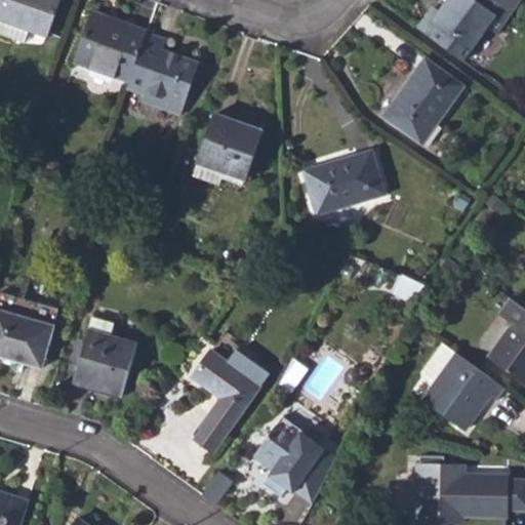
[(0,0),(0,17),(30,29),(48,36),(61,0),(0,0)]
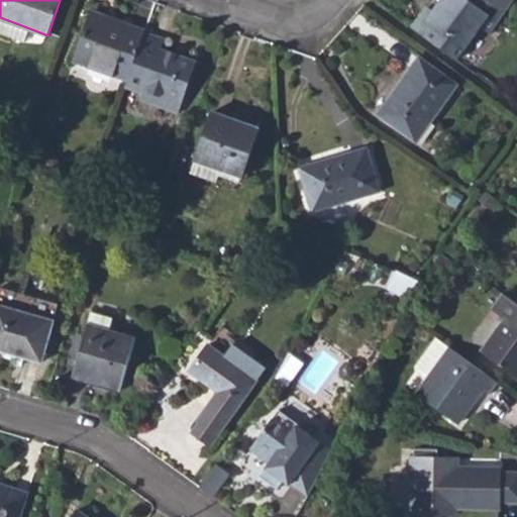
[(456,59),(482,26),(489,30),(497,19),(470,0),(440,0),(433,10),(428,17),(423,14),(413,27),(456,59)]
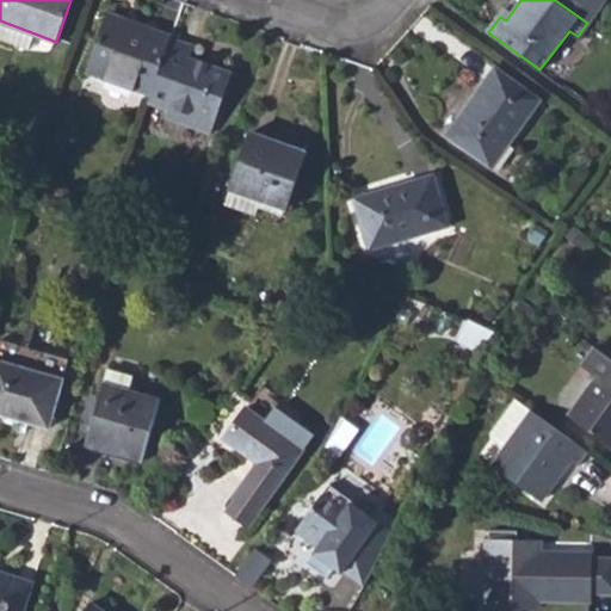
[(555,0),(587,23),(603,0),(555,0)]
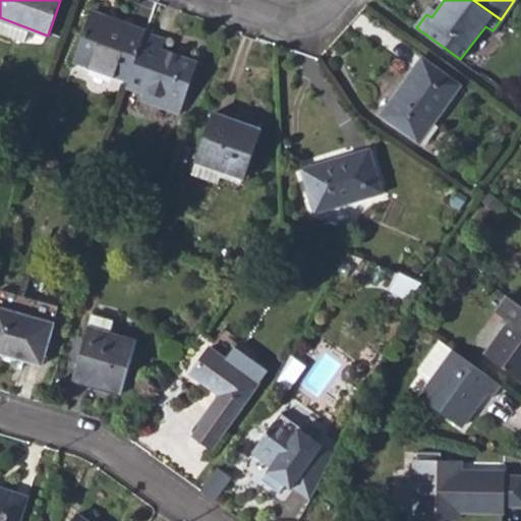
[(431,17),(437,10),(431,6),(426,14),(431,17)]
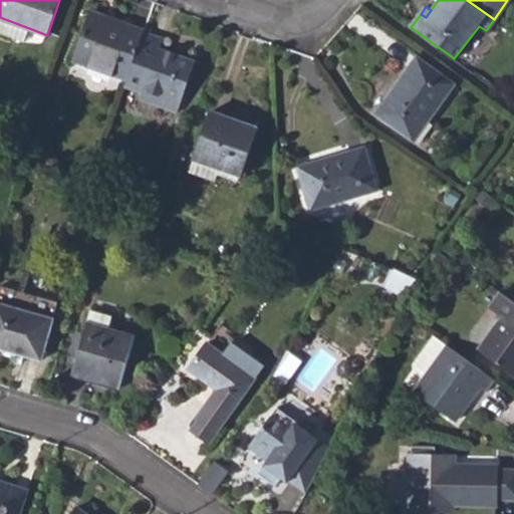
[(109,16),(93,9),(75,59),(127,78),(144,35),(107,21),(109,16)]
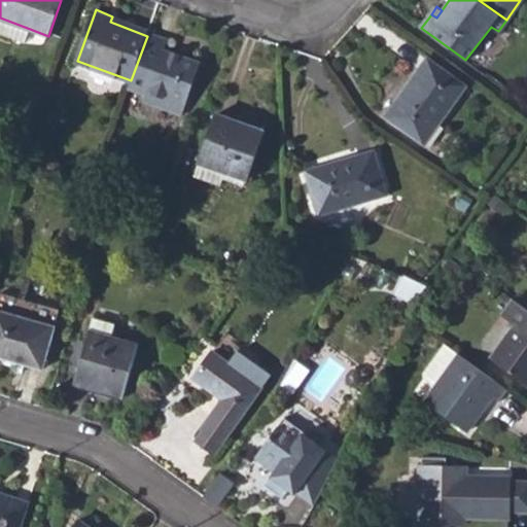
[(147,36),(149,30),(112,16),(110,22),(147,36)]
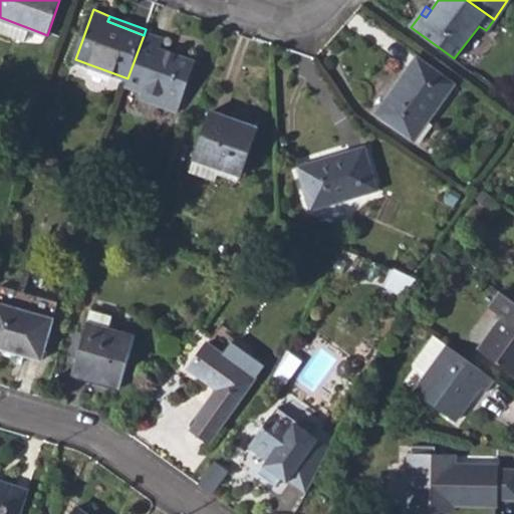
[(0,31),(25,40),(29,28),(0,17),(0,31)]
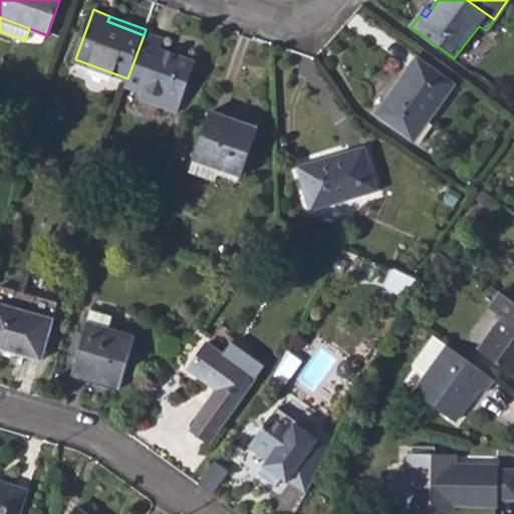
[(145,88),(144,92),(144,94),(180,107),(197,60),(160,47),(164,37),(146,29),(144,35),(127,78),(127,81),(145,88)]
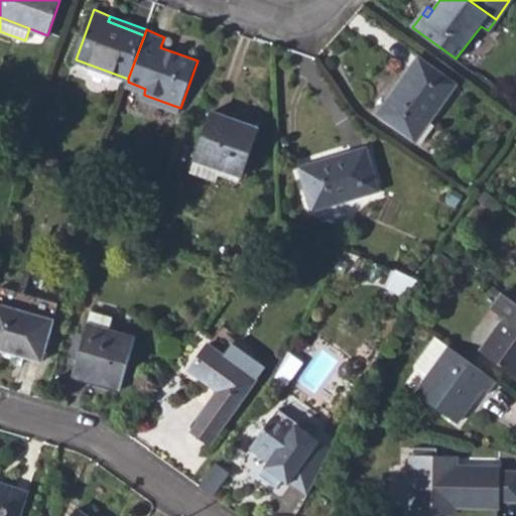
[(415,140),(457,84),(418,55),(377,113),(415,140)]
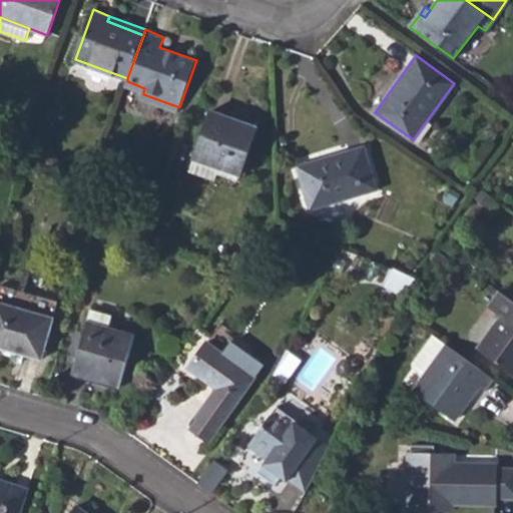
[(143,92),(144,88),(127,81),(125,85),(143,92)]
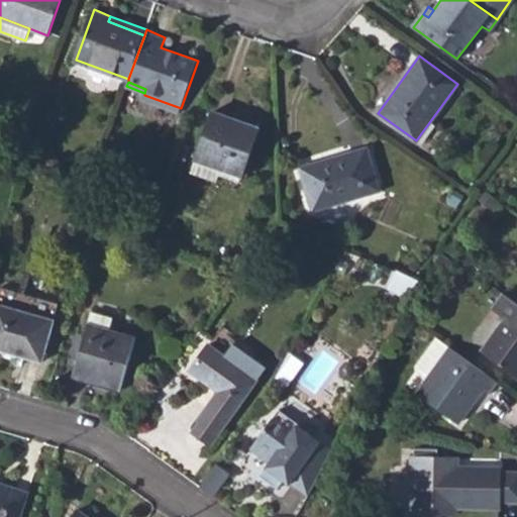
[(142,99),(179,112),(181,108),(144,95),(142,99)]
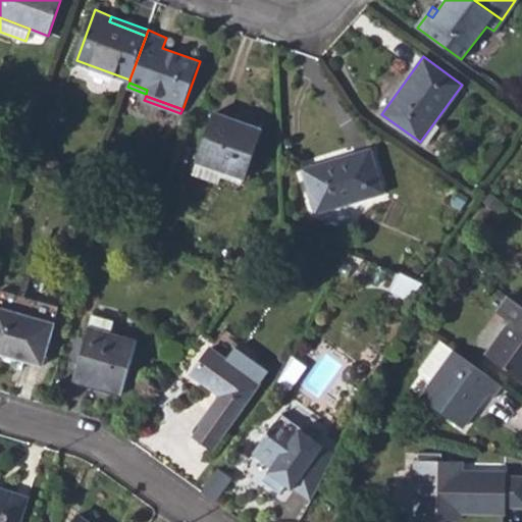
[(243,184),(261,129),(216,112),(196,166),(243,184)]
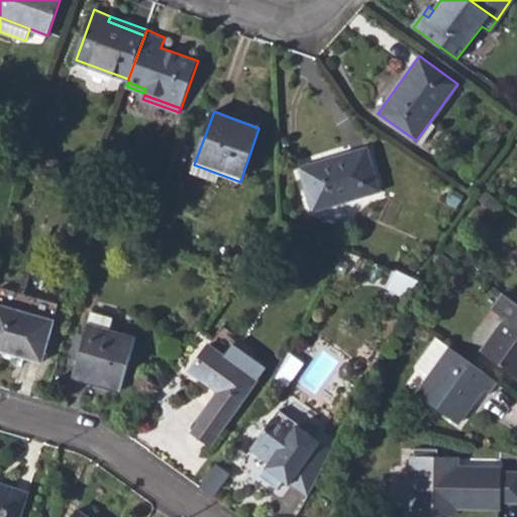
[(313,209),(380,190),(368,146),(302,168),(313,209)]
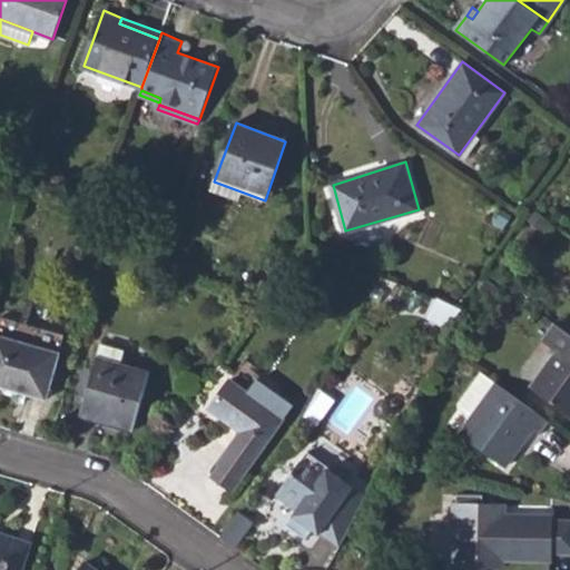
[(209,194),(238,205),(241,197),(263,206),(265,200),(214,182),(209,194)]
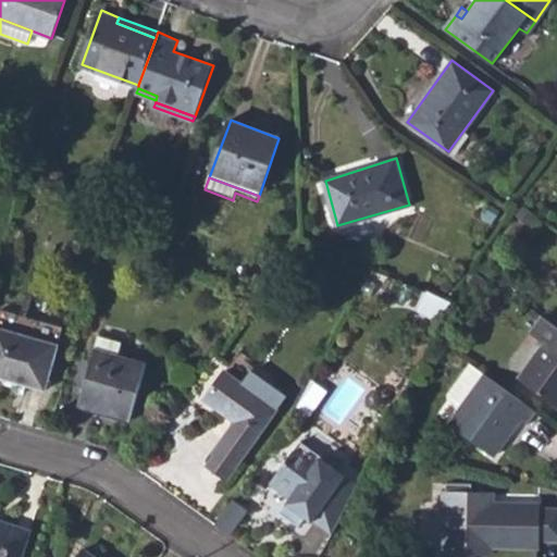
[(0,376),(46,391),(63,327),(2,309),(0,314),(0,376)]
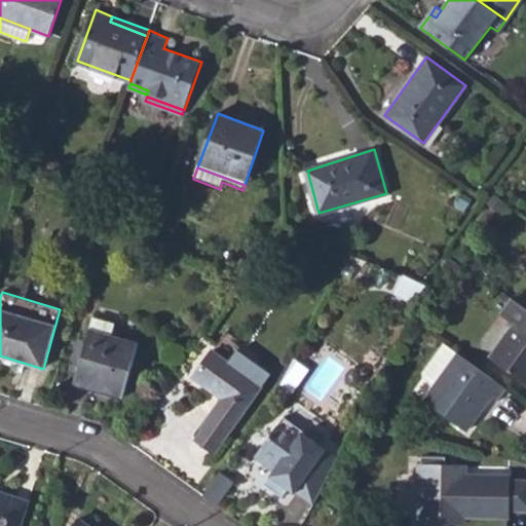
[(525,382),(525,380),(525,307),(512,297),(500,313),(514,323),(490,357),(525,382)]
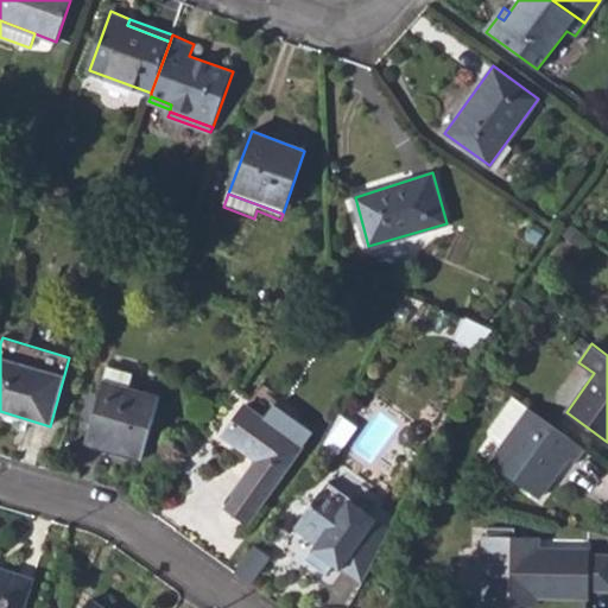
[(128,390),(132,374),(108,367),(103,382),(128,390)]
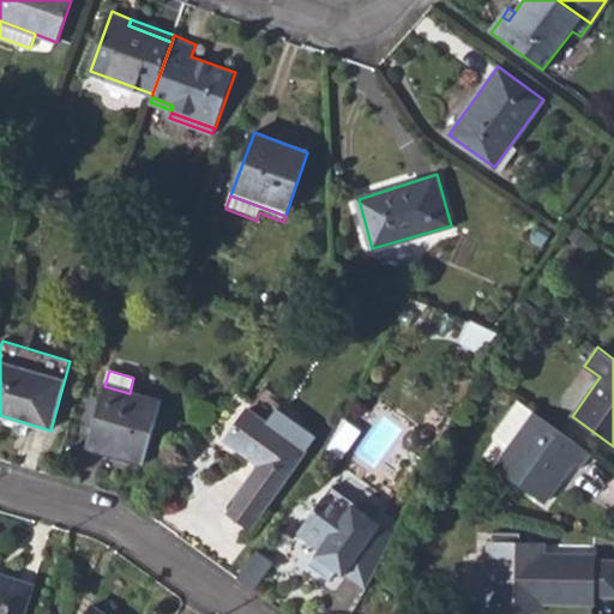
[(86,447),(143,464),(162,403),(130,393),(104,386),(86,447)]
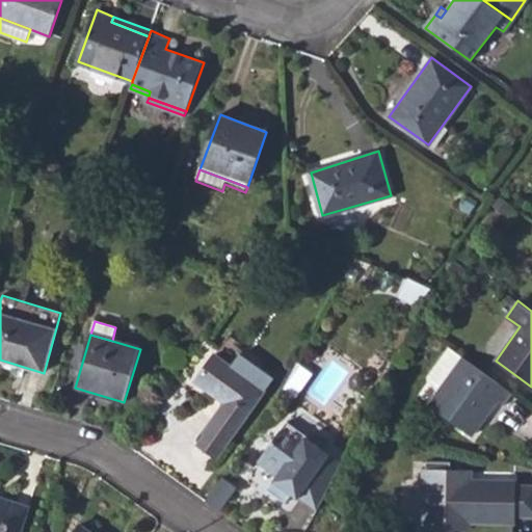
[(430,403),(472,435),(482,421),(478,419),(494,398),(498,401),(503,405),(512,393),(463,358),(449,348),(426,379),(441,390),(430,403)]
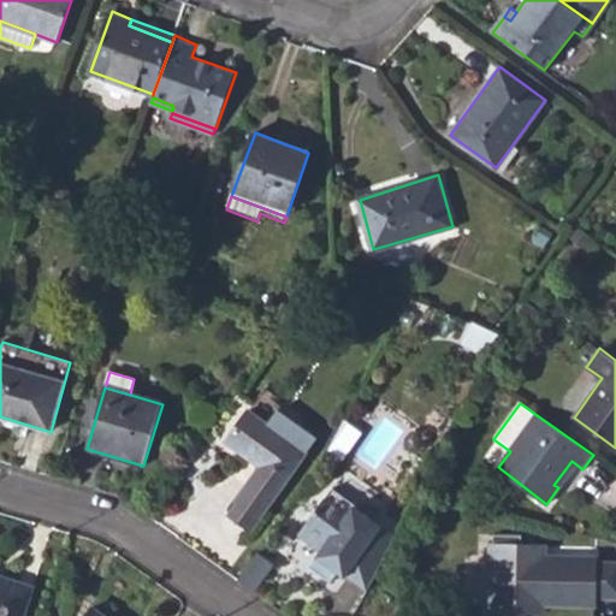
[(249,412),(226,442),(260,468),(235,502),(238,504),(229,516),(250,532),(308,454),(307,452),(315,440),(295,426),(296,424),(278,410),(268,425),(249,412)]
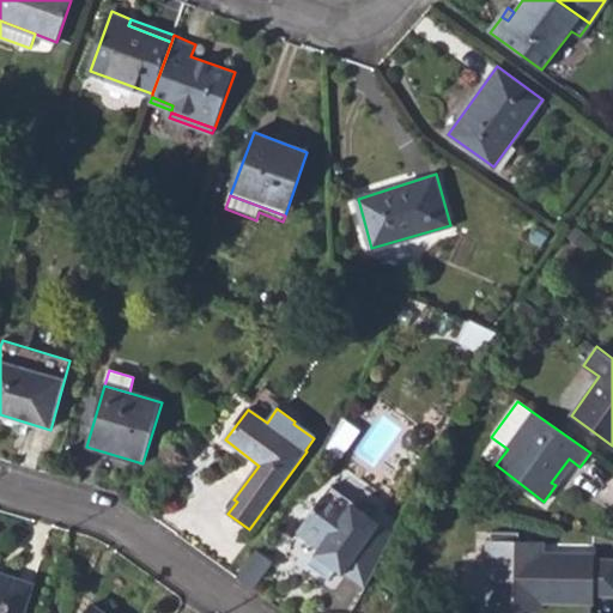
[(329,445),(346,453),(359,425),(343,417),(329,445)]
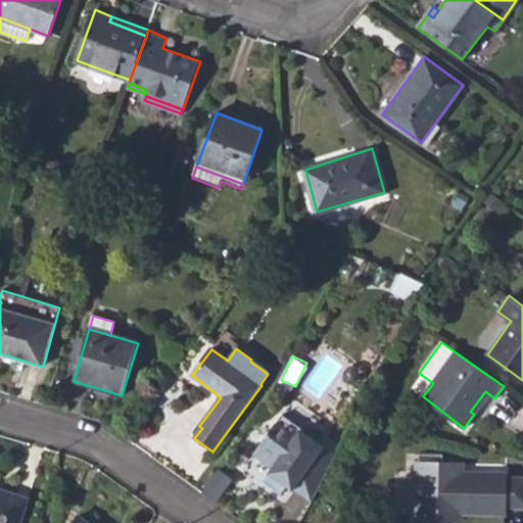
[(489,394),(485,391),(470,412),(474,414),(489,394)]
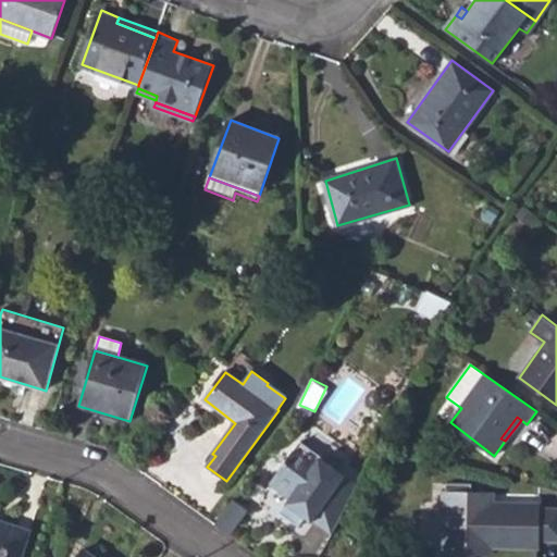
[(321,457),(300,442),(270,483),(289,498),(280,512),(298,527),(306,516),(331,534),(357,484),(320,458),(321,457)]
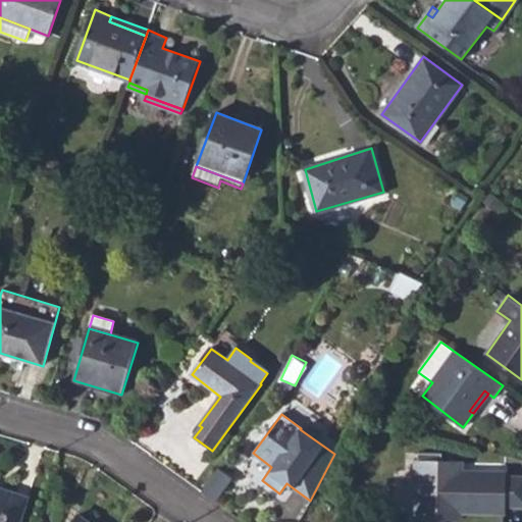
[(464,471),(464,463),(442,463),(442,454),(419,453),(418,462),(416,462),(415,519),(463,520),(463,513),(505,514),(506,507),(521,506),(521,476),(506,476),(506,472),(464,471)]
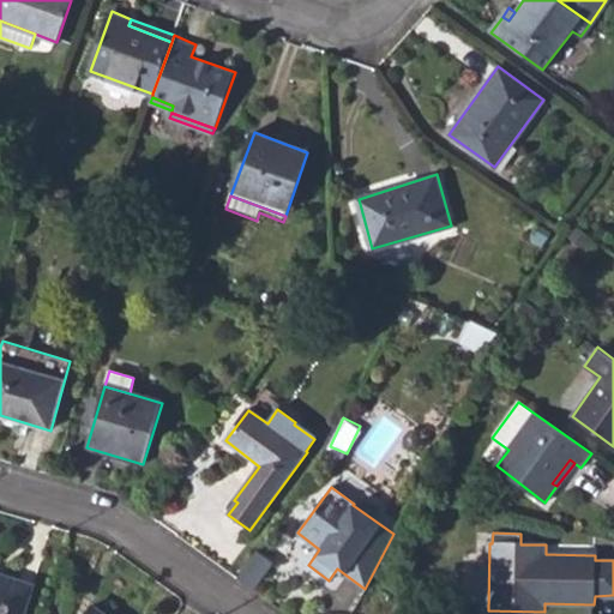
[(0,613),(24,613),(35,585),(0,573),(0,613)]
